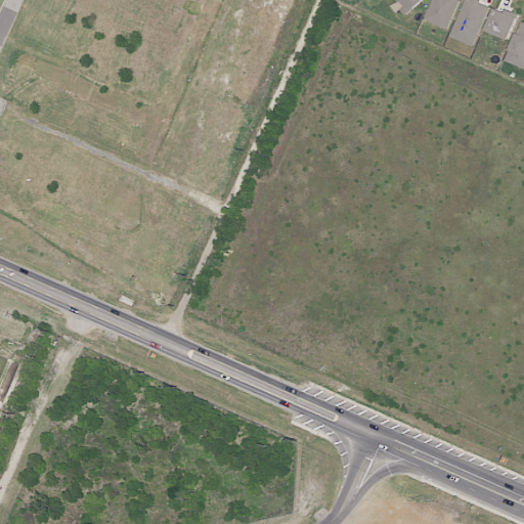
[(395,0),(408,14),(423,0),(395,0)]
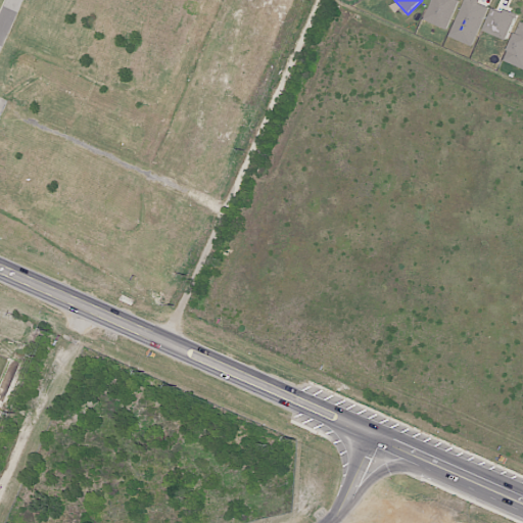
[(446,30),(460,0),(432,0),(424,19),(446,30)]
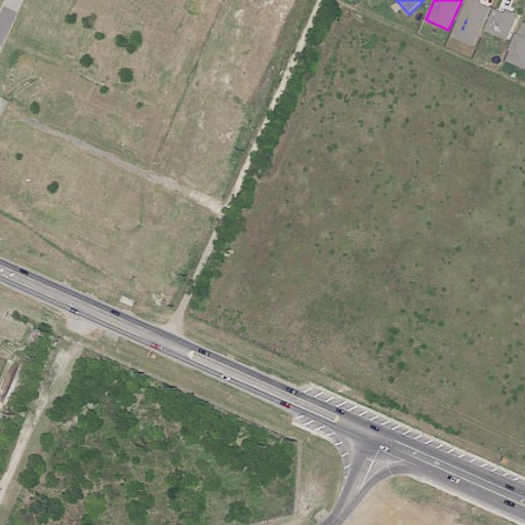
[(492,6),(478,0),(467,0),(450,36),(474,46),(492,6)]
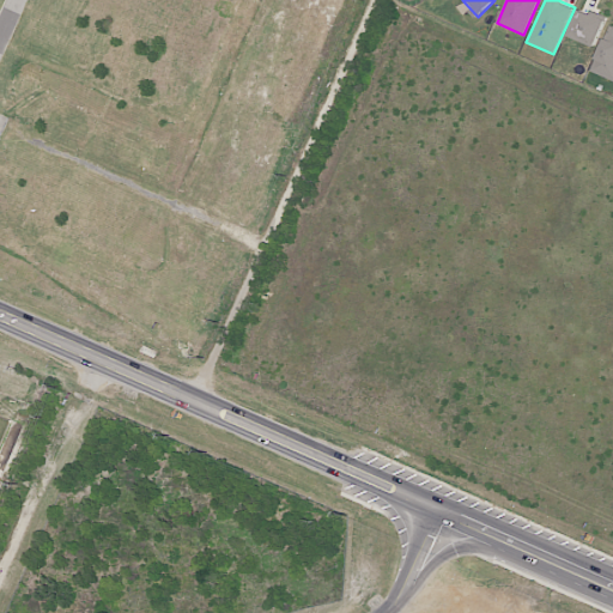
[(568,36),(595,47),(607,18),(580,7),(568,36)]
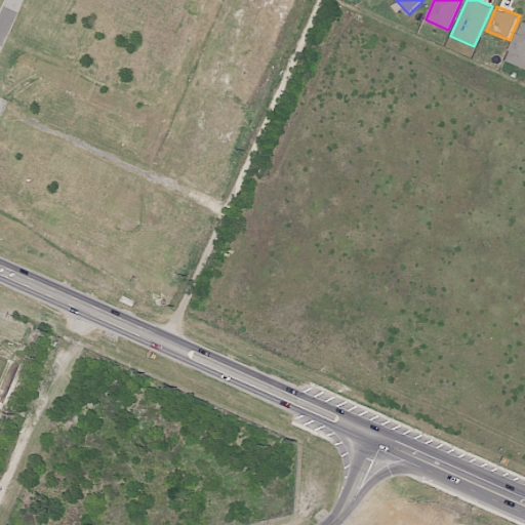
[(524,69),(524,22),(522,22),(506,61),(524,69)]
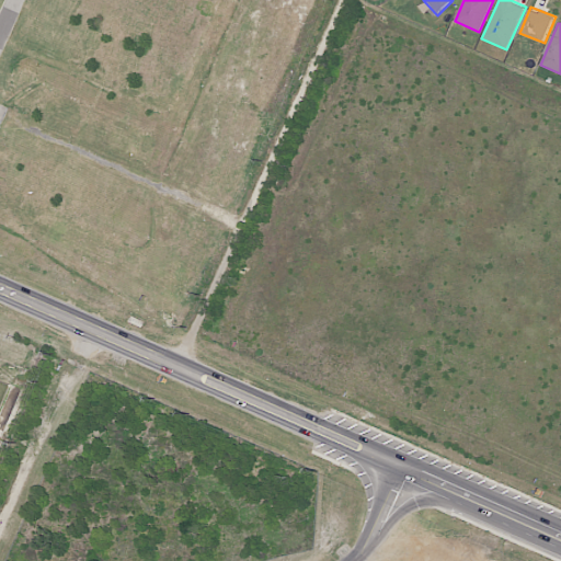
All buildings are outlined.
